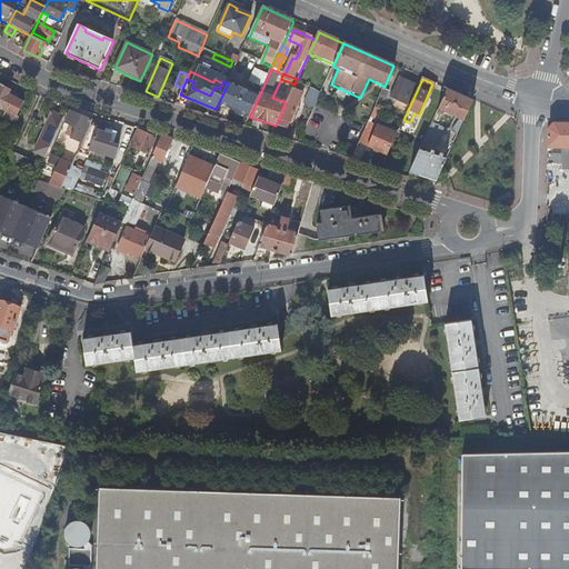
[(416,89),(398,81),(389,100),(407,108),(416,89)]
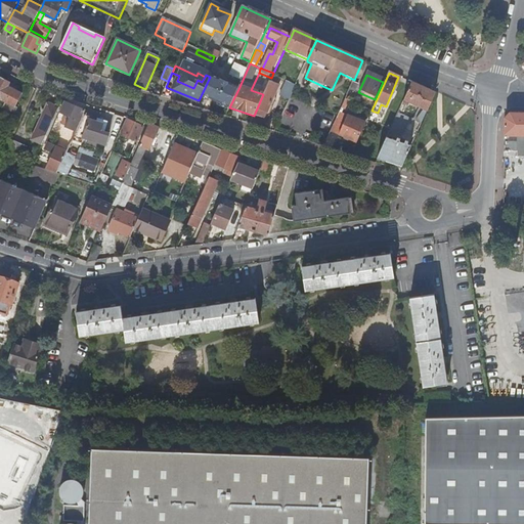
[(202,94),(229,107),(238,89),(210,76),(210,77),(202,94)]
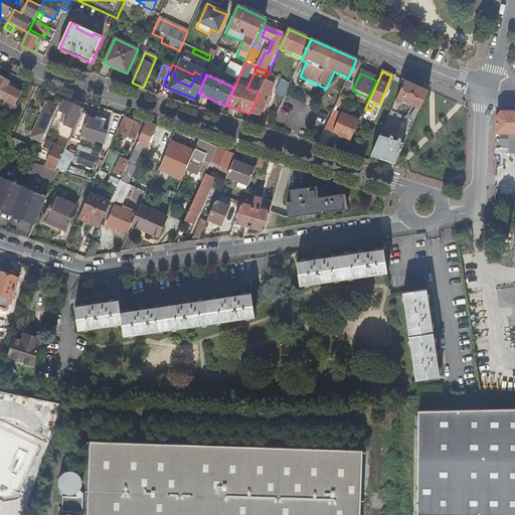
[(277,87),(278,88),(287,92),(290,84),(268,74),(267,76),(265,81),(277,87)]
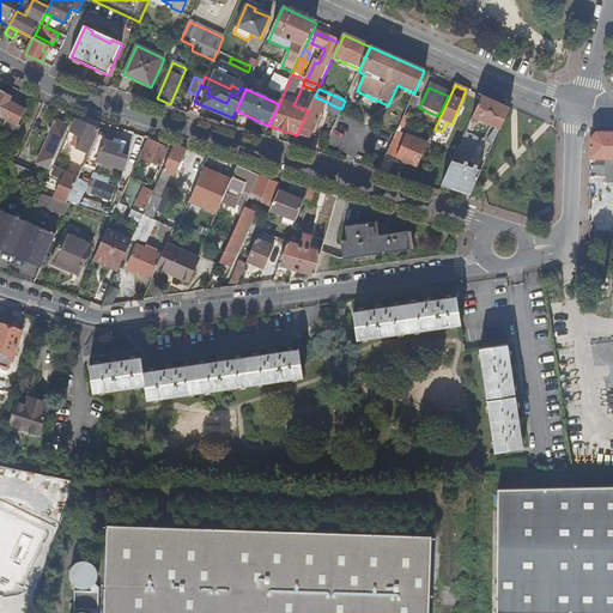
[(10,99),(0,93),(0,117),(7,122),(4,127),(18,134),(20,129),(18,127),(25,113),(8,103),(10,99)]
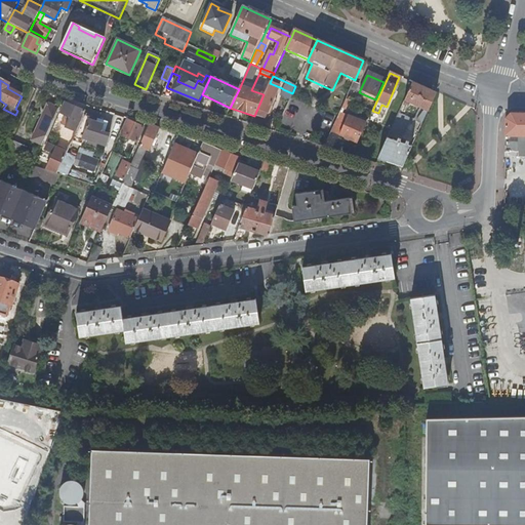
[(412,82),(404,101),(425,111),(418,119),(413,128),(419,131),(436,93),(412,82)]
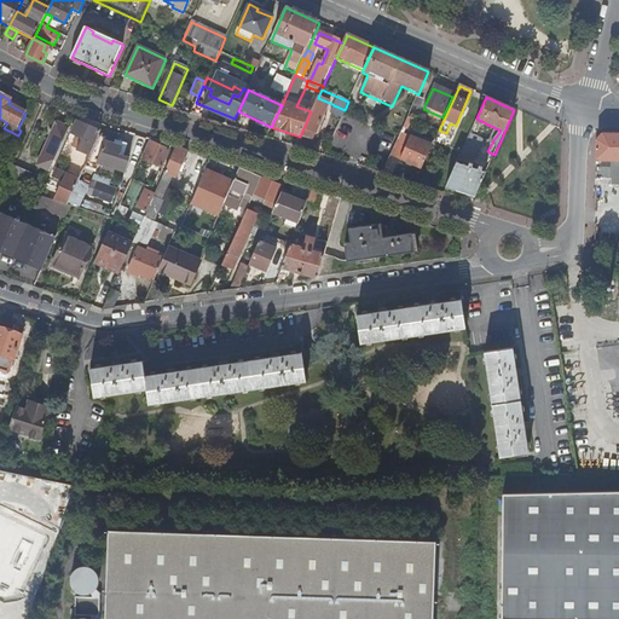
[(333,104),(318,98),(311,111),(300,137),(295,148),(307,151),(328,106),(331,106),(333,104)]
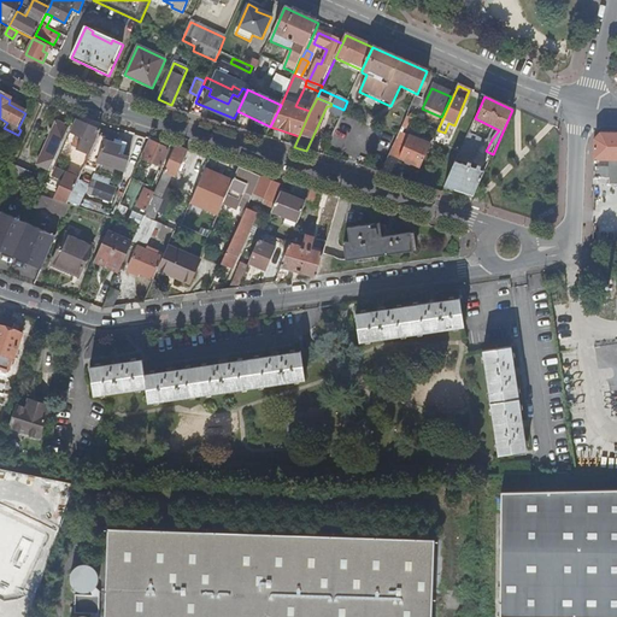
[(419,104),(413,100),(406,118),(419,123),(423,116),(415,112),(419,104)]
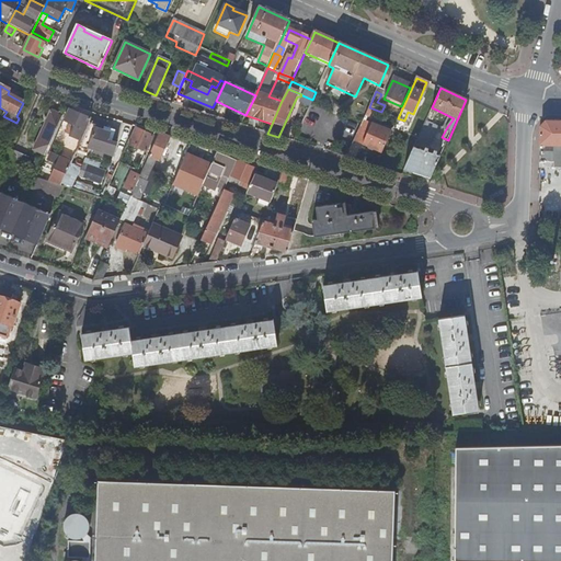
[(381,112),(369,107),(366,114),(377,119),(381,112)]
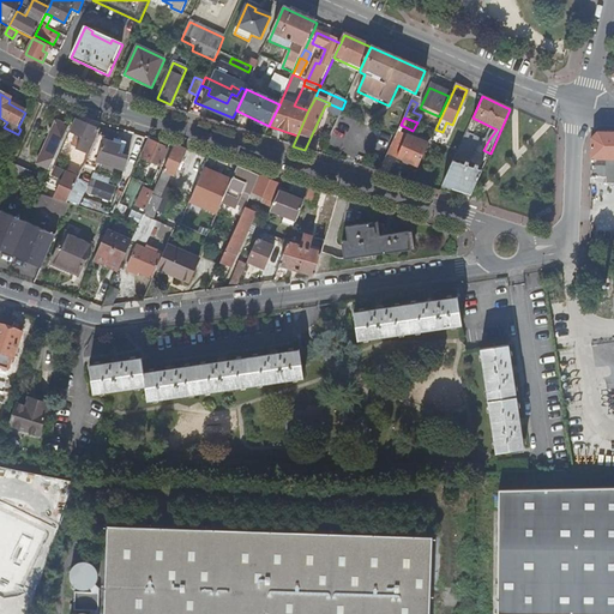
[(98,133),(100,131),(76,119),(71,131),(77,133),(72,144),(83,150),(78,162),(76,161),(73,166),(82,170),(92,148),(98,133)]
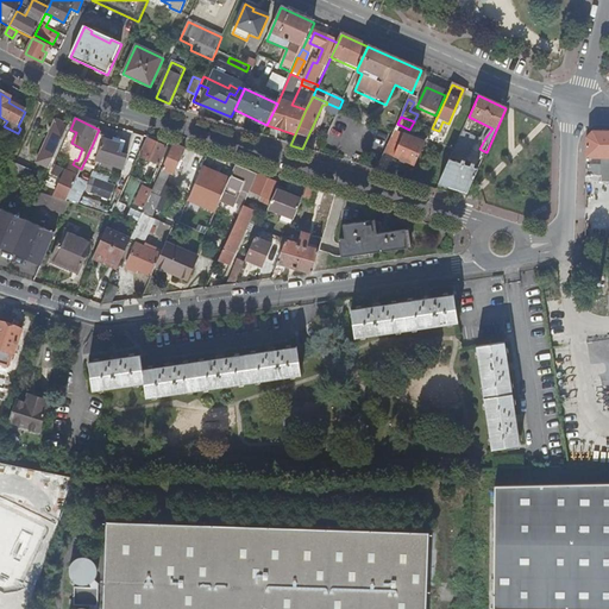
[(49,167),(68,127),(56,121),(37,162),(49,167)]
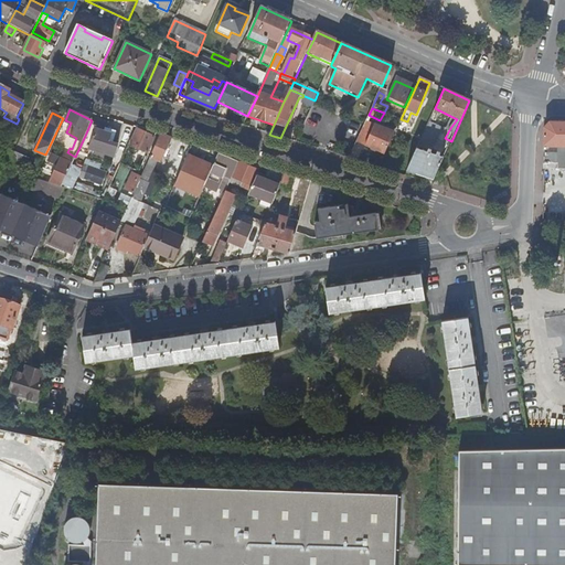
[(394,135),(365,121),(356,141),(385,153),(394,135)]
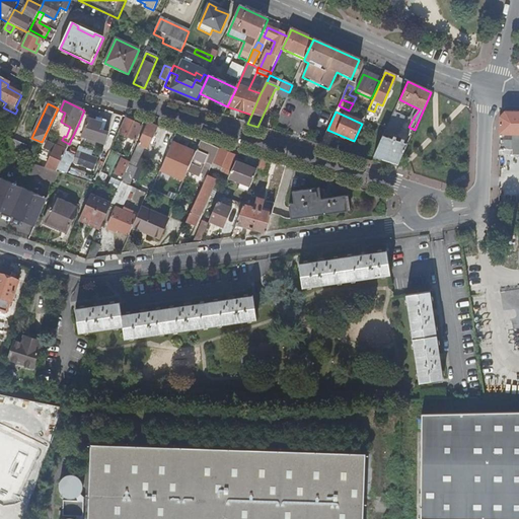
[(89,114),(83,113),(78,125),(81,126),(78,135),(104,143),(108,133),(100,130),(102,124),(87,119),(89,114)]
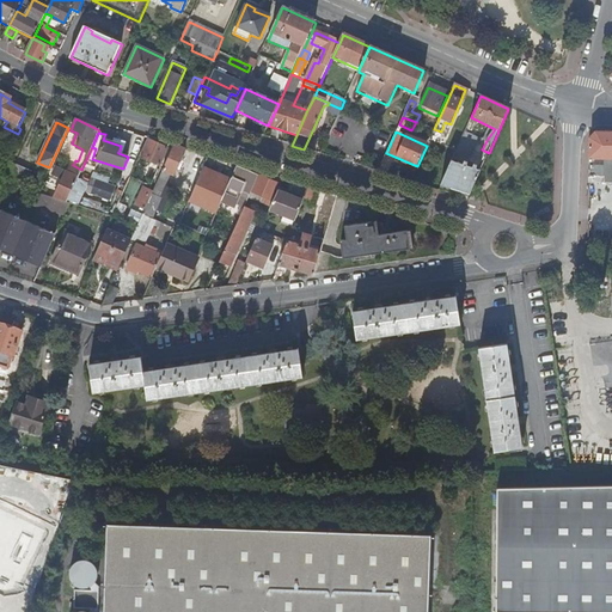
[(477,139),(464,133),(460,141),(457,151),(456,153),(467,159),(477,139)]
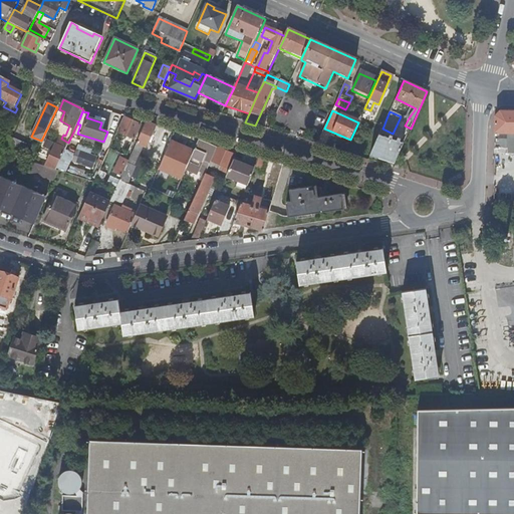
[(495,122),(493,168),(513,168),(513,111),(500,111),(495,117),(495,122)]
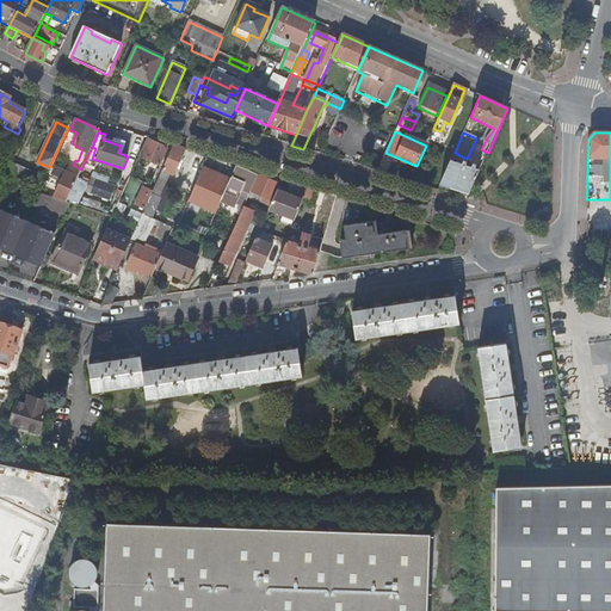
[(445,146),(456,150),(460,141),(449,136),(445,146)]
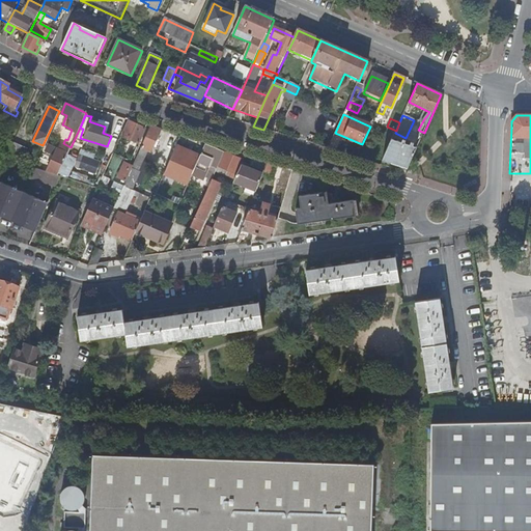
[(145,130),(128,121),(121,136),(138,144),(145,130)]
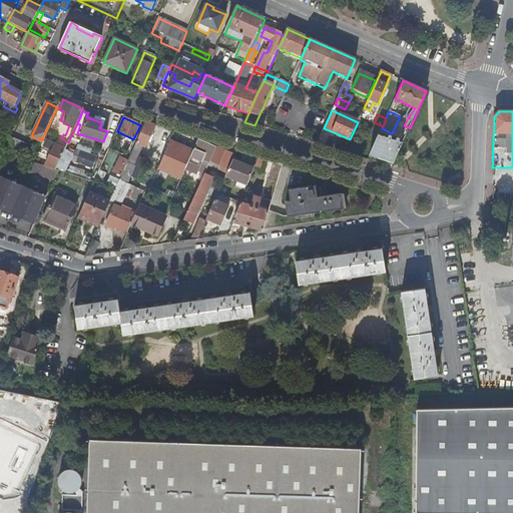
[(119,180),(127,184),(145,147),(146,147),(154,127),(145,122),(128,161),(121,176),(119,180)]
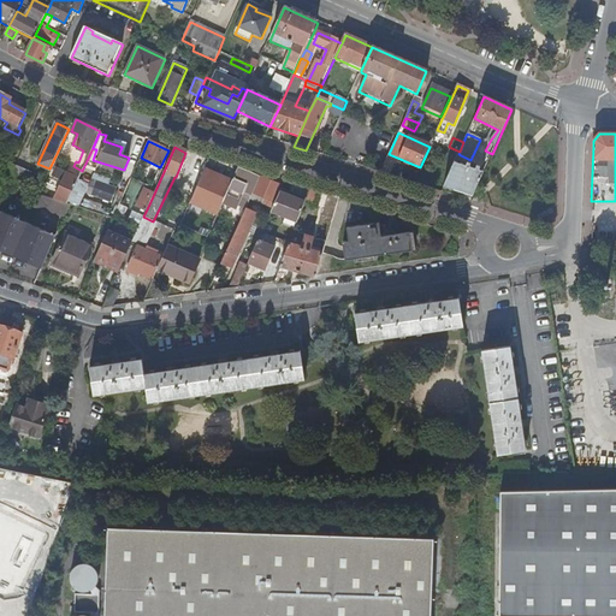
[(1,159),(0,161),(0,177),(3,178),(7,182),(15,165),(1,159)]
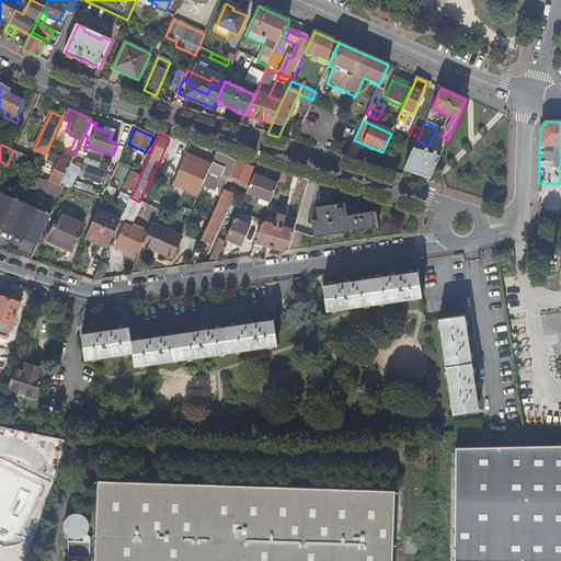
[(431,179),(441,157),(413,148),(403,170),(431,179)]
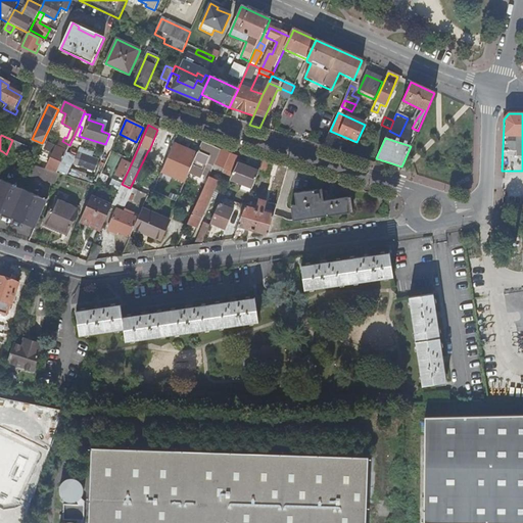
[(203,142),(192,139),(189,148),(181,167),(184,169),(180,178),(186,180),(189,174),(202,143),(203,142)]
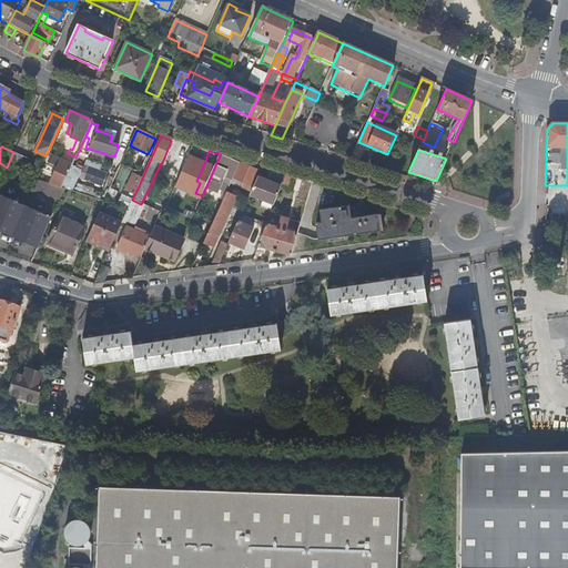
[(28,159),(13,152),(7,168),(6,170),(21,174),(28,159)]
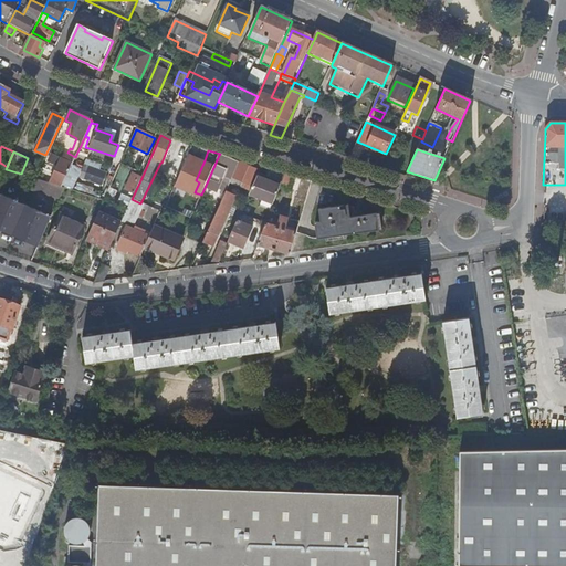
[(219,155),(205,188),(217,194),(224,177),(232,180),(239,164),(219,155)]
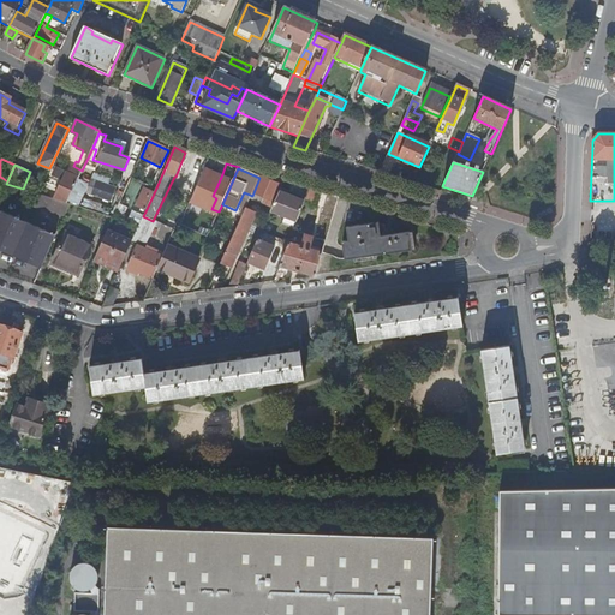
[(67,203),(79,178),(66,172),(54,199),(59,201),(67,203)]
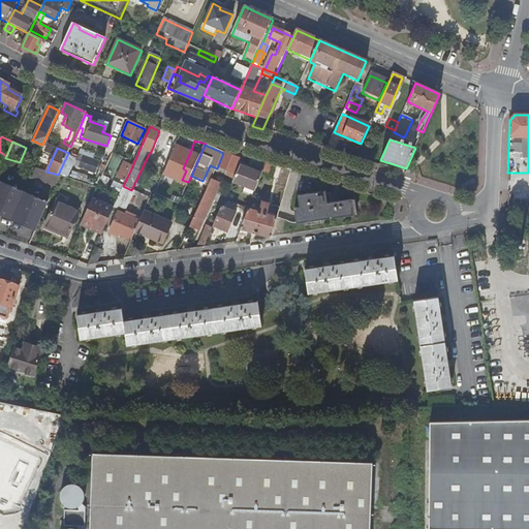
[(100,160),(81,154),(76,164),(97,170),(100,160)]
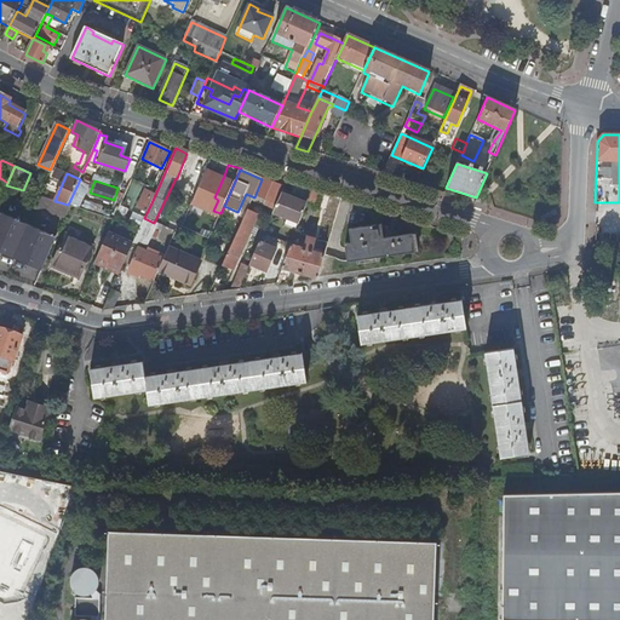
[(280,188),(263,183),(258,199),(269,201),(268,208),(274,212),(277,204),(276,204),(280,188)]
